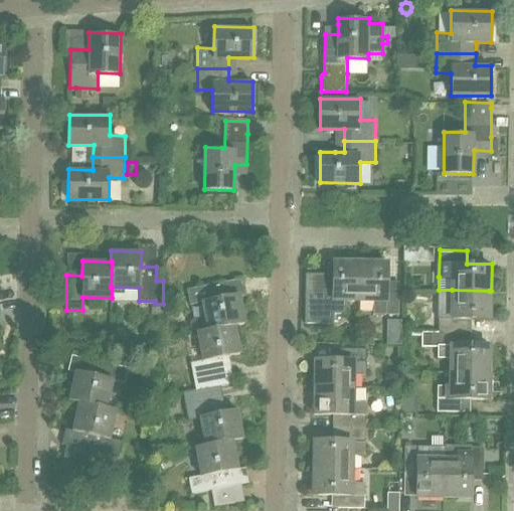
[(307,273),(306,322),(335,322),(335,313),(347,313),(347,299),(360,299),(360,263),(360,261),(335,261),(335,273),(335,278),(322,278),(322,273),(307,273)]
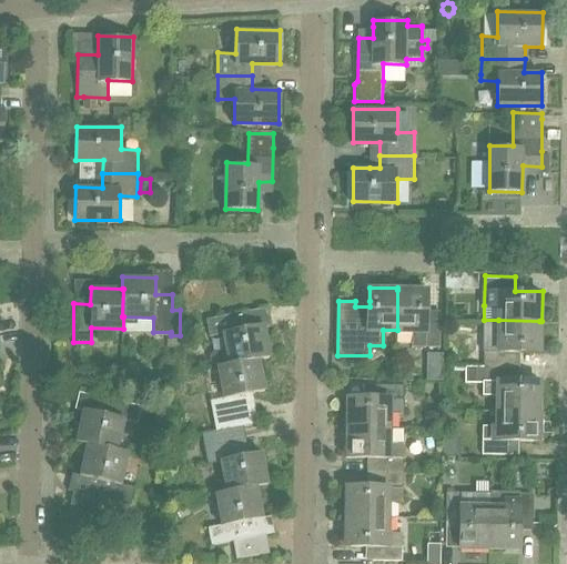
[(427,290),(397,290),(397,330),(412,330),(412,344),(441,345),(441,316),(427,316),(427,290)]
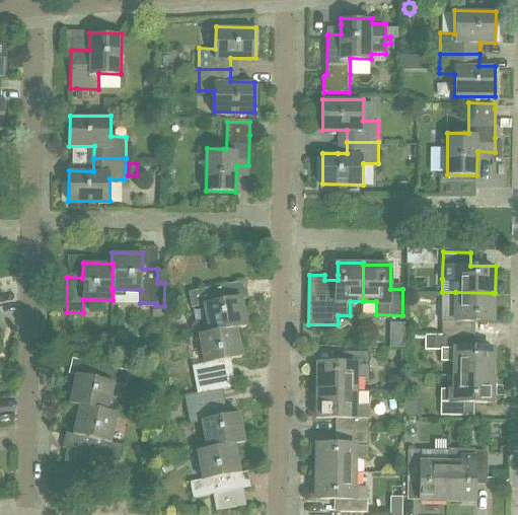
[(205,303),(211,329),(211,330),(237,325),(247,324),(241,296),(226,299),(223,282),(189,289),(192,305),(205,303)]
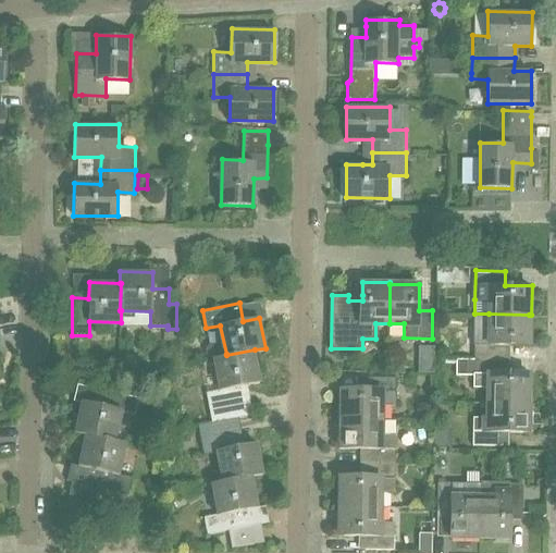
[(474,329),(473,357),(504,358),(504,344),(529,344),(529,315),(489,314),(474,314),(474,329)]
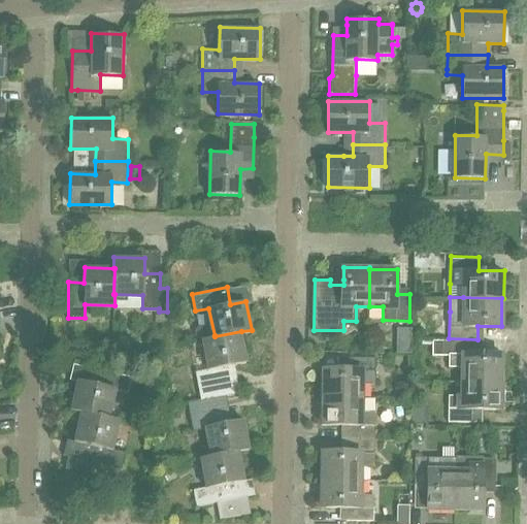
[(215,336),(215,335),(204,337),(209,367),(196,370),(201,398),(239,390),(237,378),(233,379),(230,364),(246,361),(241,331),(215,336)]
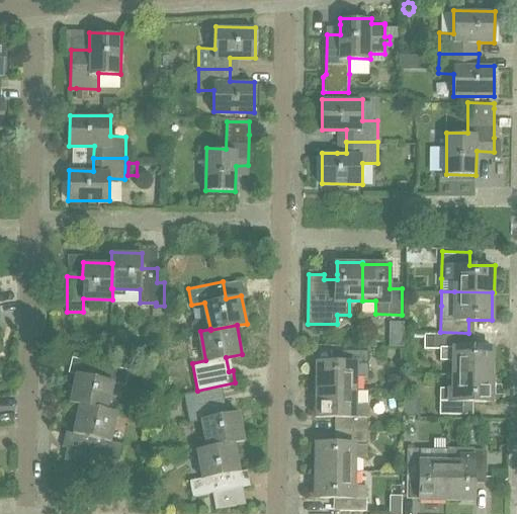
[(453,373),(491,373),(493,373),(493,347),(468,346),(468,333),(440,332),(424,332),(424,346),(440,346),(440,359),(453,359),(453,373)]
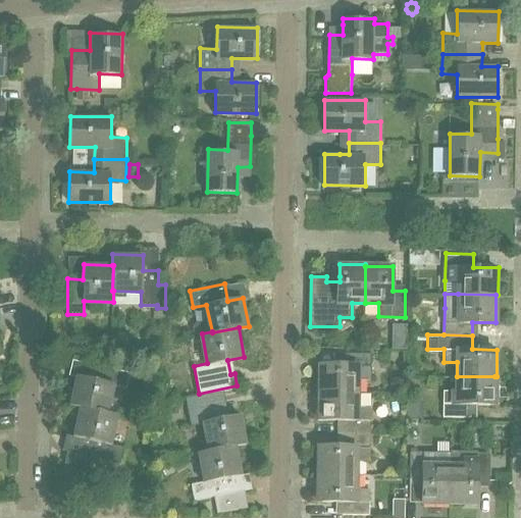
[(321,364),(321,391),(358,392),(358,378),(371,378),(371,351),(345,351),(345,365),(321,364)]
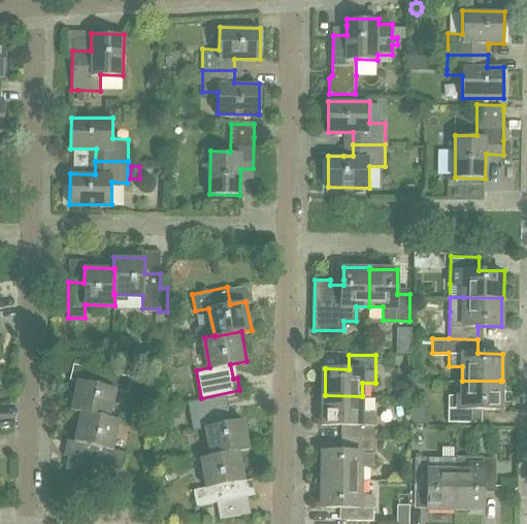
[(72,407),(83,410),(109,416),(109,415),(117,388),(128,391),(132,374),(98,367),(95,382),(79,379),(72,407)]
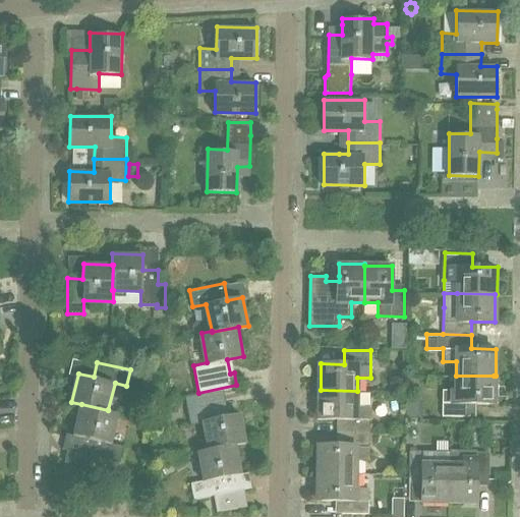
[(493,404),(494,376),(456,376),(456,389),(442,389),(442,415),(469,416),(469,403),(493,404)]
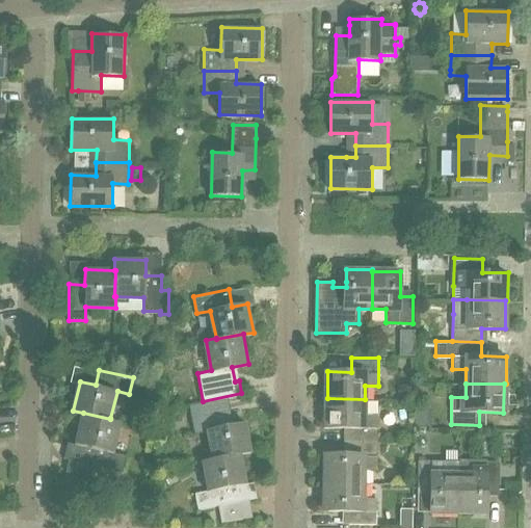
[(207,430),(212,457),(212,458),(240,453),(249,452),(243,422),(229,425),(226,411),(231,410),(229,397),(241,395),(241,393),(203,401),(188,403),(194,432),(207,430)]
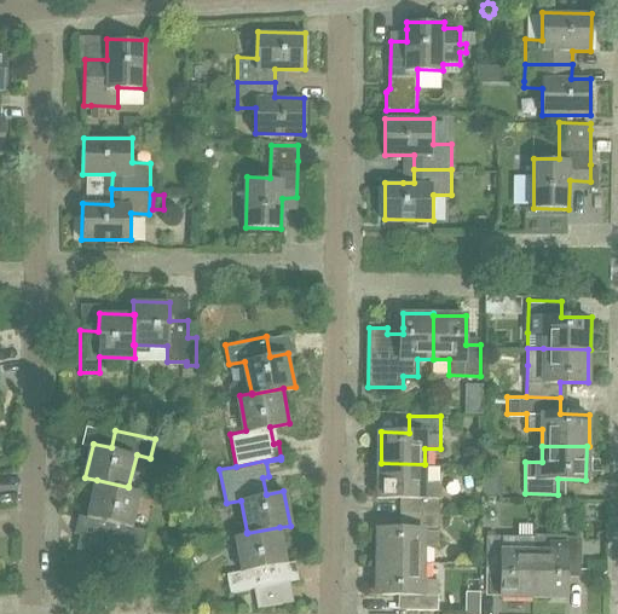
[(408,513),(440,514),(440,481),(425,481),(425,464),(381,463),(379,463),(379,496),(408,497),(408,513)]
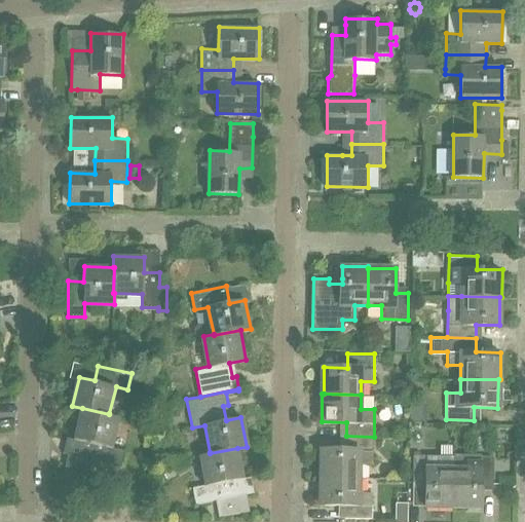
[(119,415),(109,413),(109,414),(82,408),(75,437),(90,441),(86,456),(68,452),(65,464),(89,470),(92,457),(121,464),(125,448),(112,445),(119,415)]
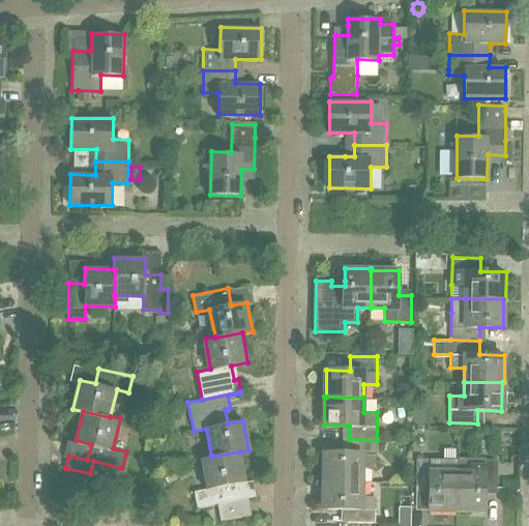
[(325,453),(325,480),(361,481),(361,467),(376,467),(377,440),(349,439),(349,454),(325,453)]
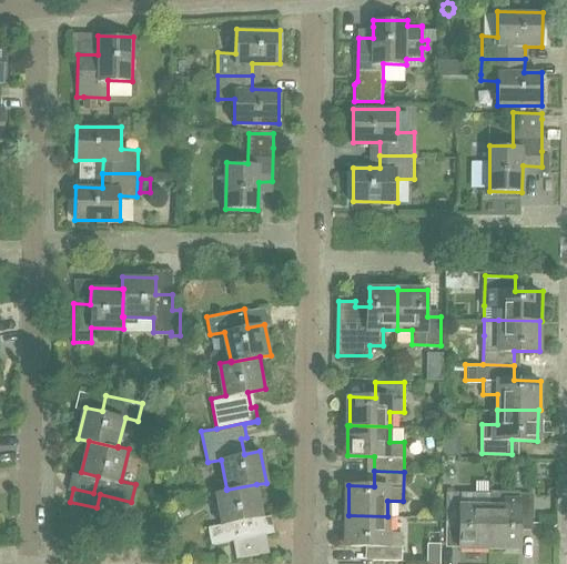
[(233,539),(236,557),(270,551),(266,531),(249,534),(246,520),(263,516),(256,484),(226,490),(226,489),(215,491),(221,523),(208,525),(211,543),(233,539)]
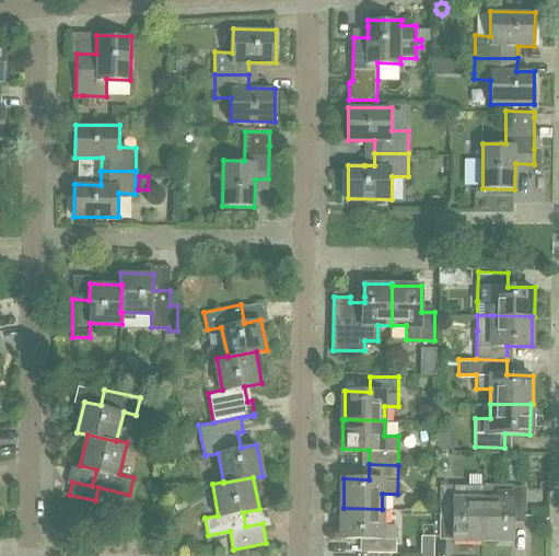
[(511,541),(511,519),(511,514),(526,514),(526,483),(484,483),(484,484),(482,499),(482,539),(482,540),(511,541)]
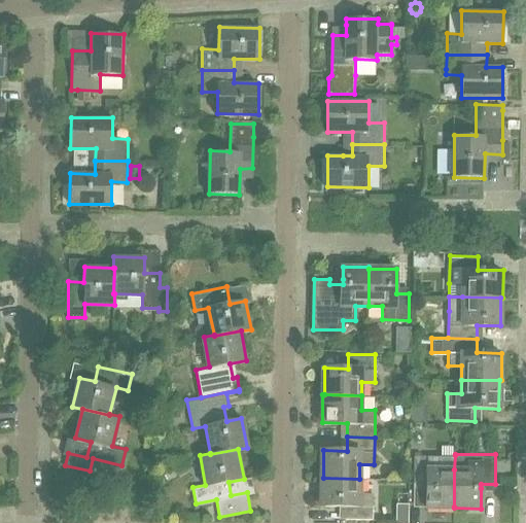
[(425,507),(454,507),(454,469),(455,455),(442,455),(414,455),(413,483),(426,483),(425,503),(425,507)]
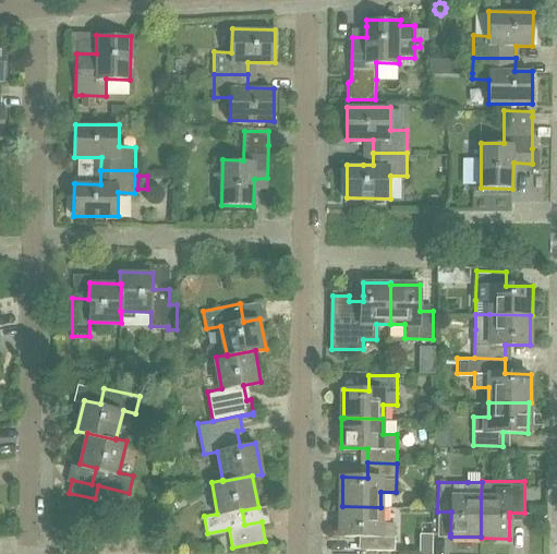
[(380,507),(342,506),(340,506),(340,536),(366,537),(366,550),(396,550),(396,522),(380,522),(380,507)]
